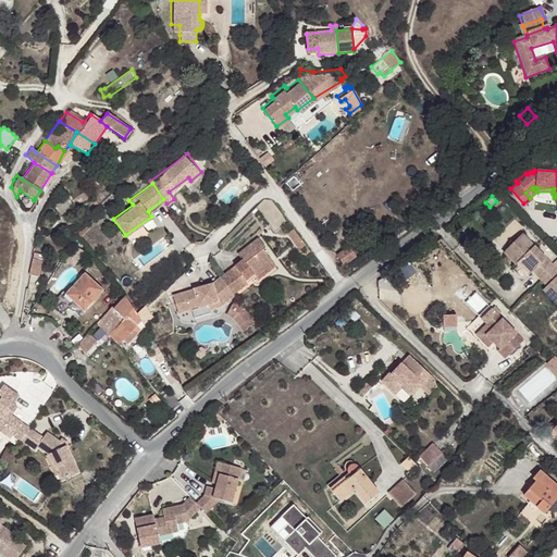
[(74,211),(65,197),(52,207),(54,210),(60,206),(73,221),(76,218),(72,213),(74,211)]
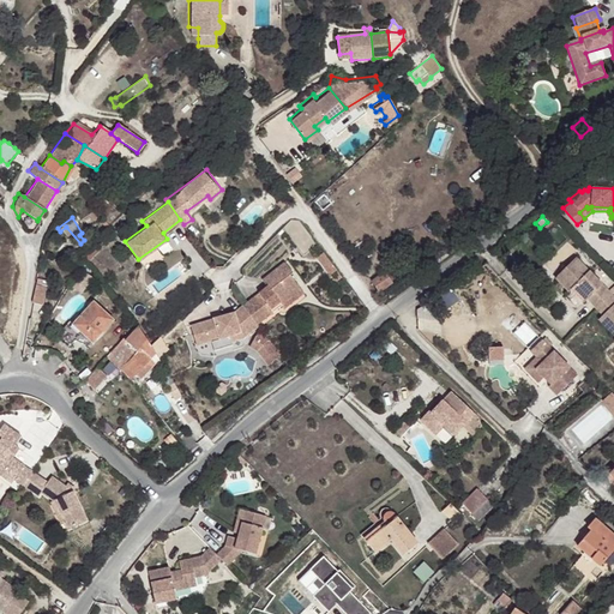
[(60,232),(74,250),(80,244),(66,227),(60,232)]
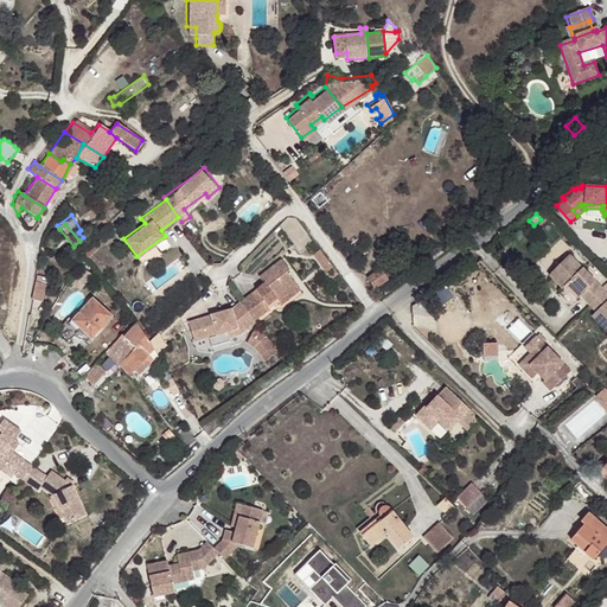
[(165,236),(136,256),(144,266),(172,244),(165,236)]
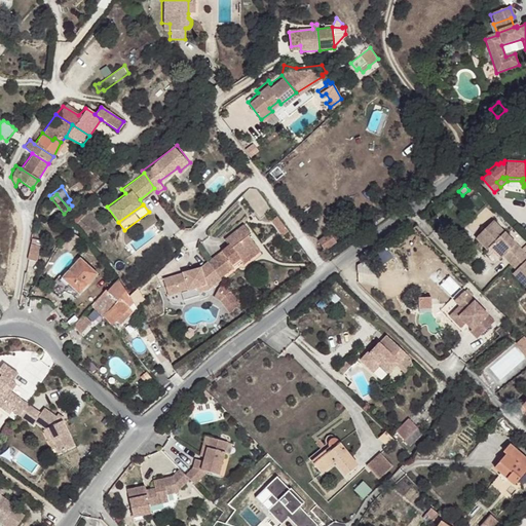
[(284,216),(277,221),(289,236),(295,231),(284,216)]
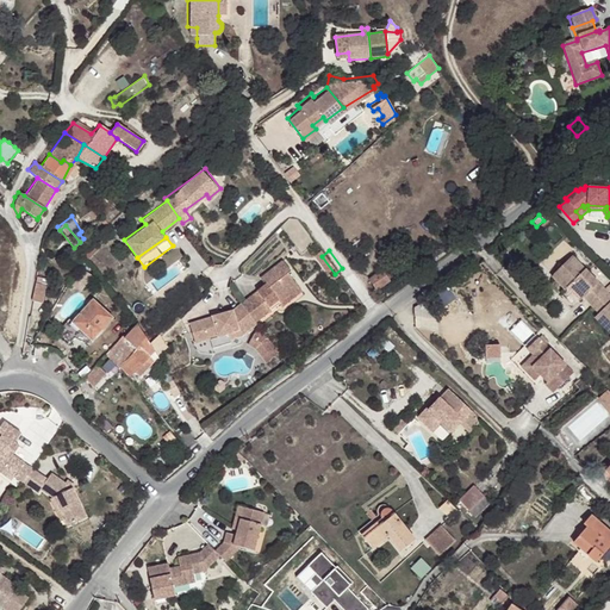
[(591,309),(607,294),(572,256),(551,277),(564,291),(566,288),(578,302),(582,299),(591,309)]
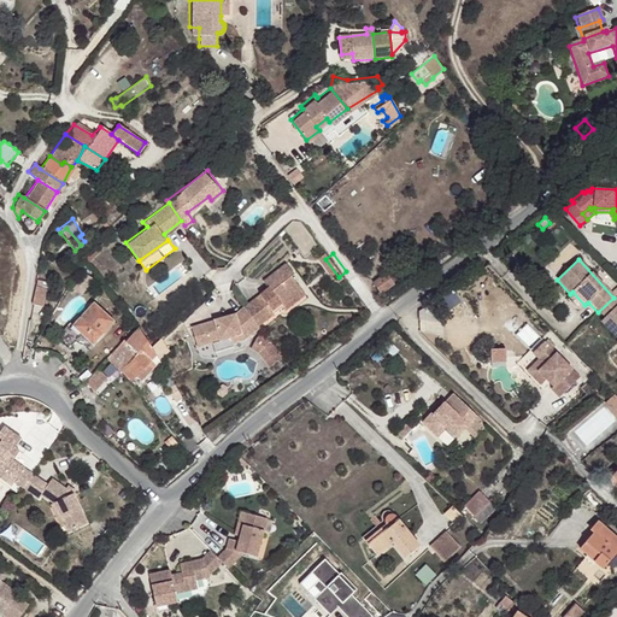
[(268,286),(244,305),(257,324),(283,304),(281,300),(300,286),(291,275),(294,272),(287,262),(263,280),(268,286)]
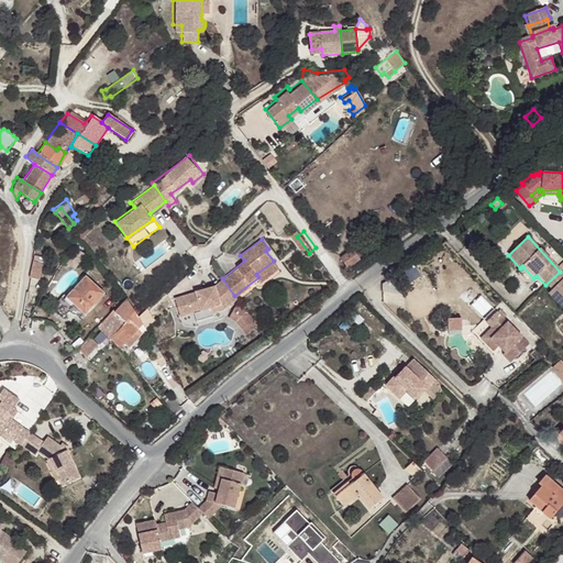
[(80,249),(68,261),(74,266),(86,254),(80,249)]
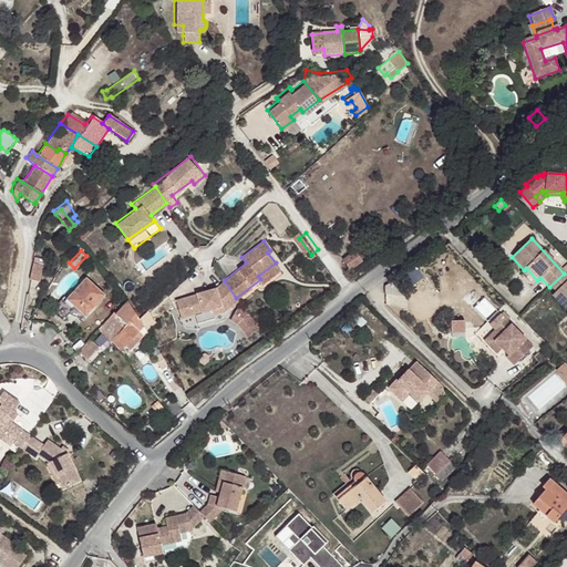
[(358,253),(346,260),(352,271),(364,263),(358,253)]
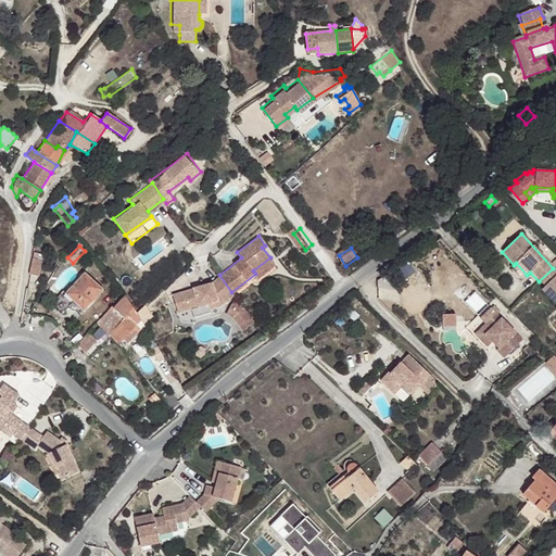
[(35,250),(30,273),(40,275),(45,252),(35,250)]
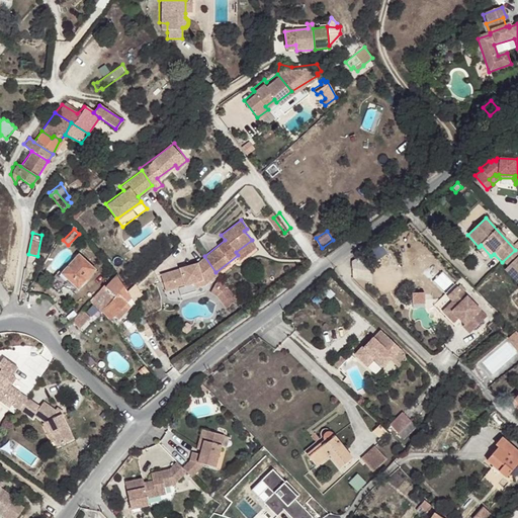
[(256,246),(252,240),(236,252),(238,255),(240,258),(256,246)]
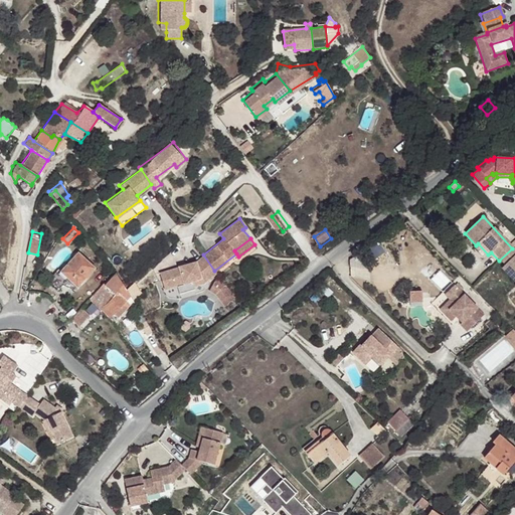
[(514,250),(512,248),(499,261),(504,266),(500,270),(514,285),(514,250)]
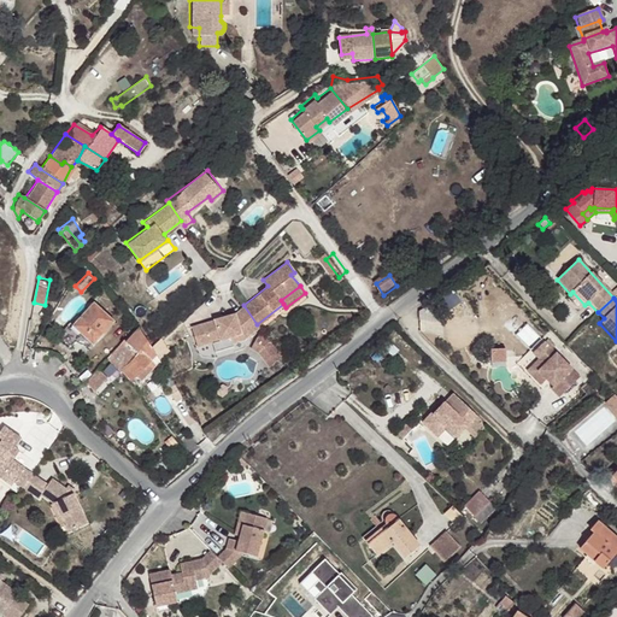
[(95,300),(68,328),(75,336),(82,329),(93,340),(115,317),(95,300)]
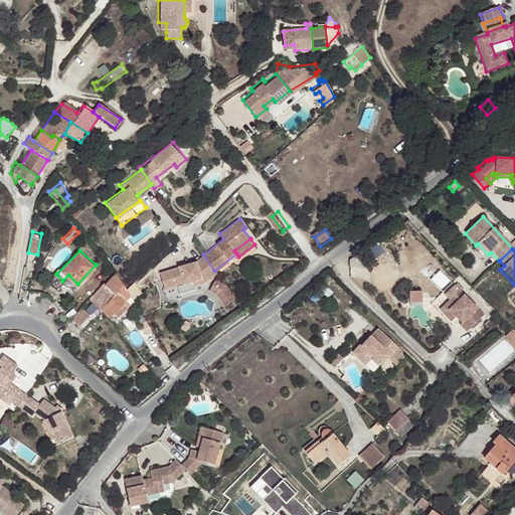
[(372,266),(362,253),(353,260),(354,266),(369,269),(370,268),(372,266)]
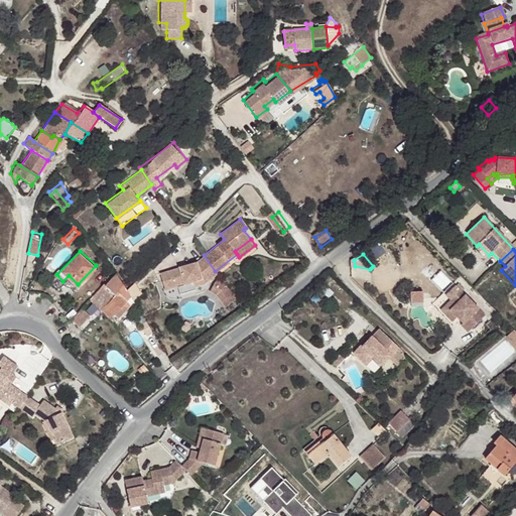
[(215,271),(204,255),(194,262),(160,270),(164,285),(182,281),(192,279),(194,282),(202,280),(202,282),(216,272),(215,271)]
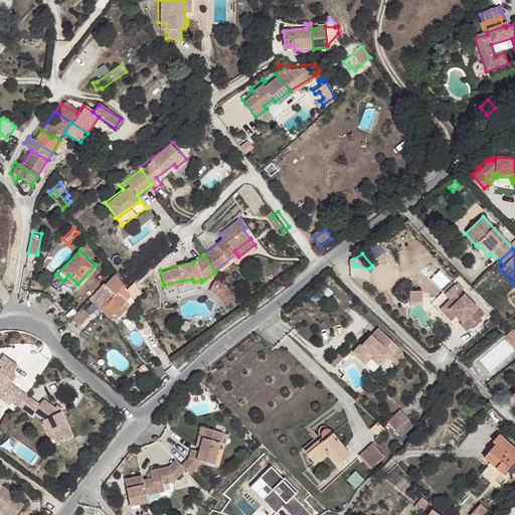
[(90,296),(101,308),(104,305),(115,294),(124,284),(118,274),(117,272),(114,269),(90,296)]
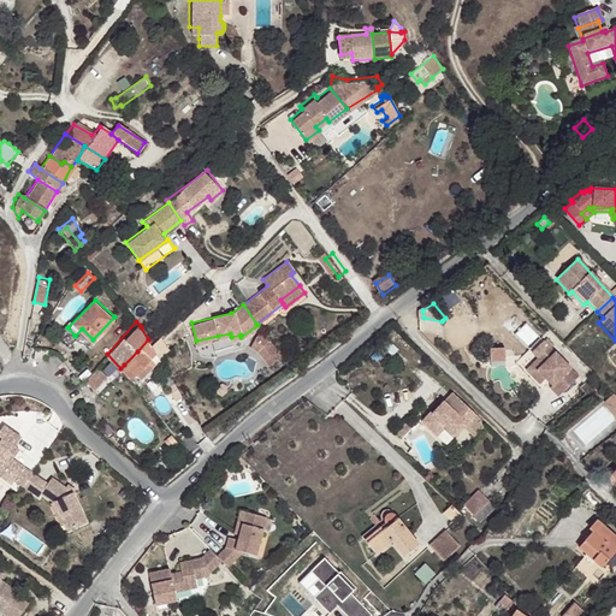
[(267,338),(256,332),(249,345),(258,350),(268,365),(280,356),(267,338)]
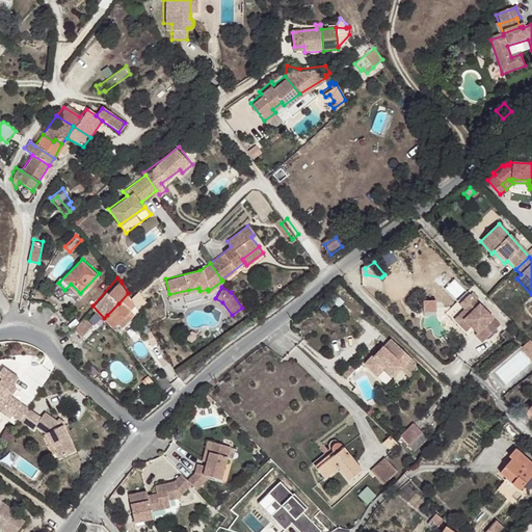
[(128,293),(118,303),(107,315),(120,328),(136,307),(132,300),(131,297),(128,293)]
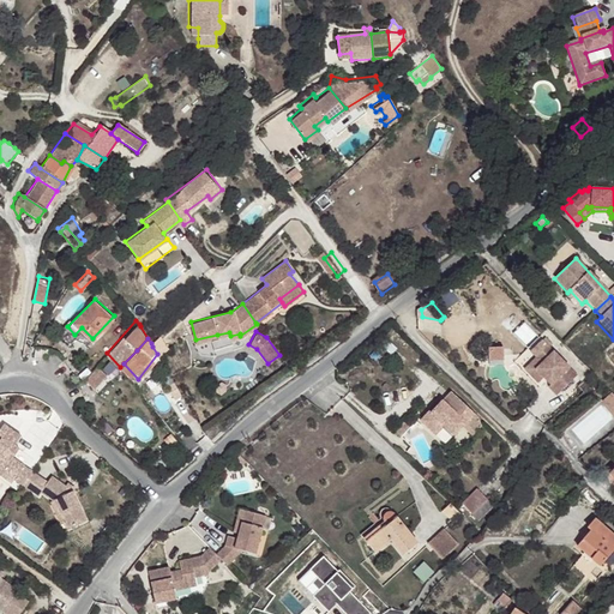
[(543,341),(531,351),(537,357),(543,363),(531,375),(540,383),(545,378),(552,385),(551,387),(558,395),(578,375),(543,341)]
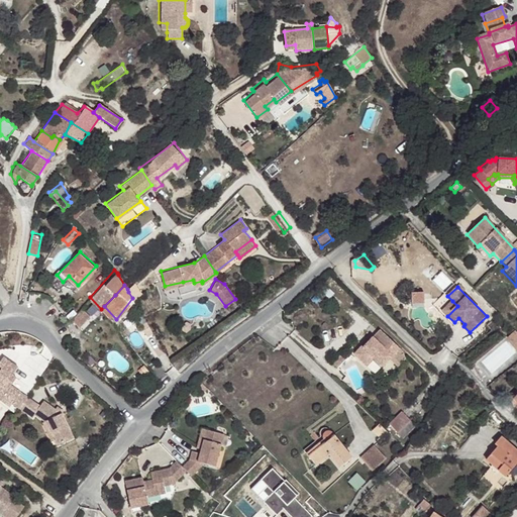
[(41,293),(30,292),(29,301),(40,302),(41,293)]
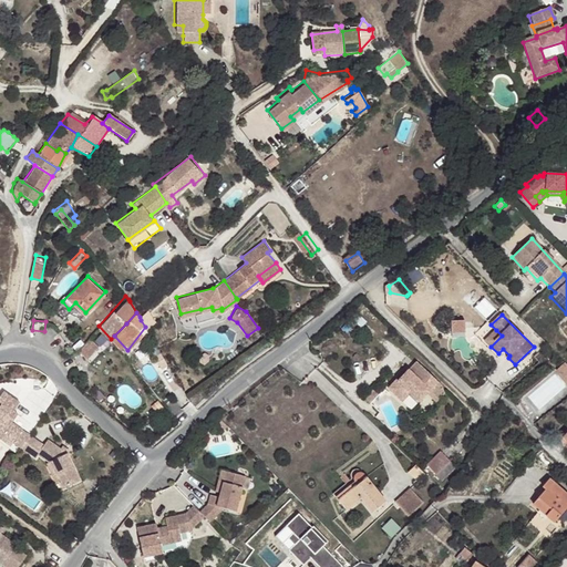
[(470,331),(470,320),(455,321),(455,332),(470,331)]
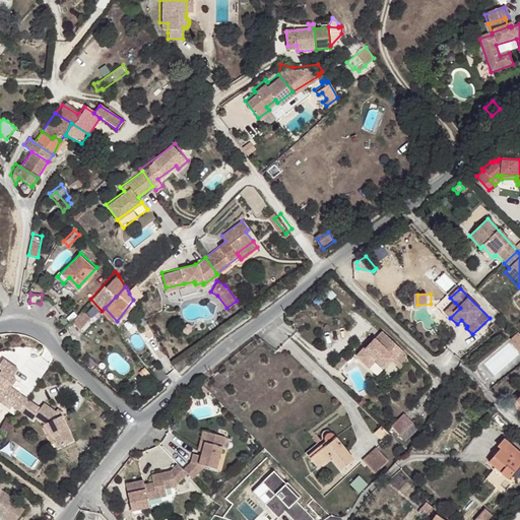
[(328,301),(324,297),(320,301),(324,305),(328,301)]
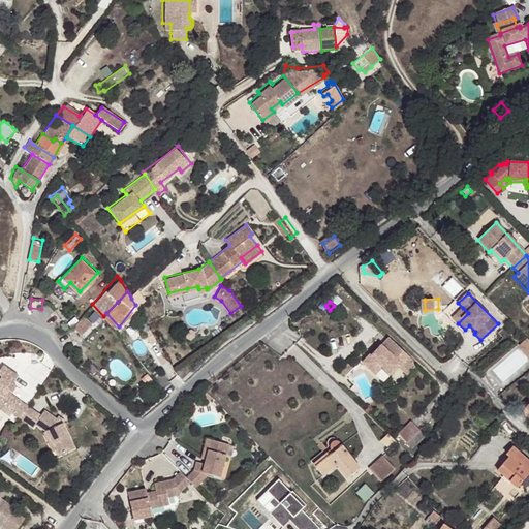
[(463,308),(453,318),(458,323),(468,313),(463,308)]
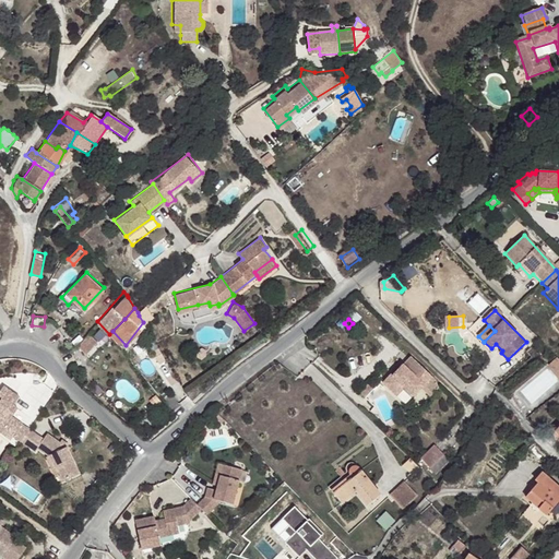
[(87,331),(75,343),(84,352),(96,340),(87,331)]
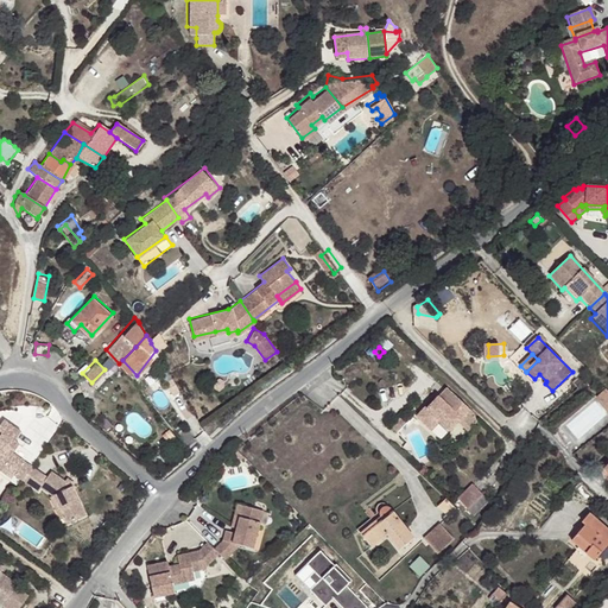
[(583,385),(588,390),(600,380),(595,375),(583,385)]
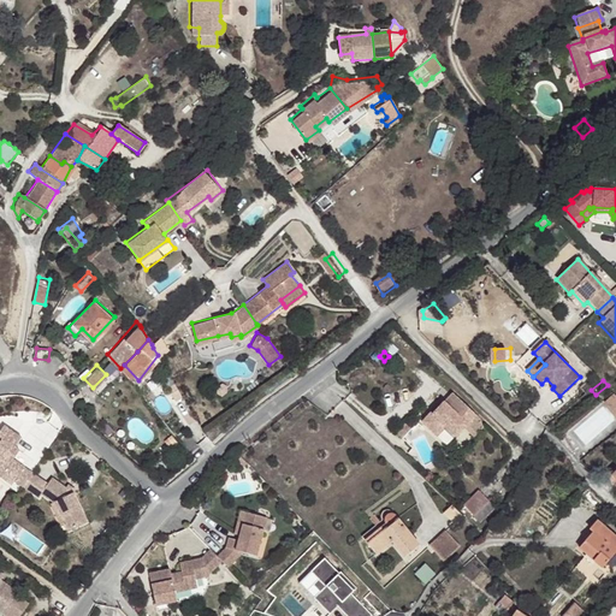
[(603,407),(615,421),(615,398),(614,396),(603,407)]
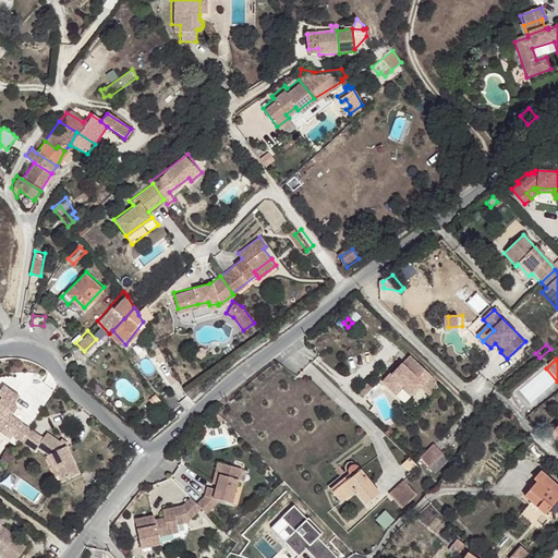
[(402,387),(405,391),(414,401),(422,393),(434,383),(414,361),(395,378),(392,377),(384,385),(393,395),(402,387)]
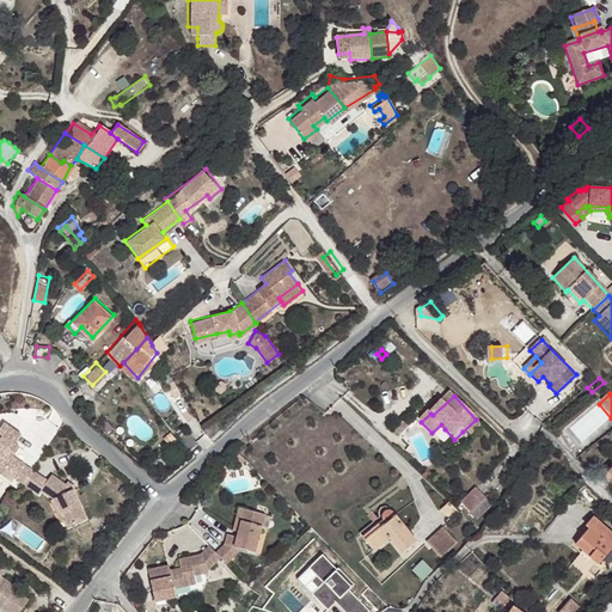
[(482,433),(479,423),(476,420),(463,432),(472,442),(482,433)]
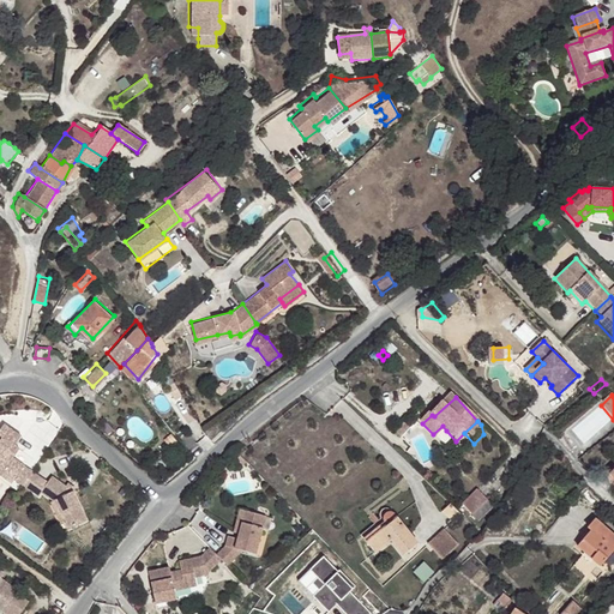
[(0,443),(0,465),(5,469),(4,473),(16,482),(25,468),(14,459),(20,451),(16,447),(22,438),(6,425),(0,432),(0,438),(2,440),(0,443)]
